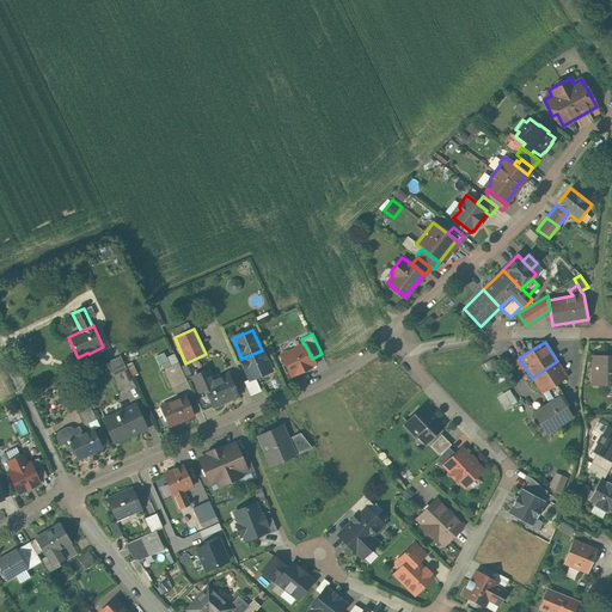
[(304,344),(281,355),(291,374),(295,373),(295,374),(310,367),(310,366),(314,363),(312,359),(305,344),(304,344)]
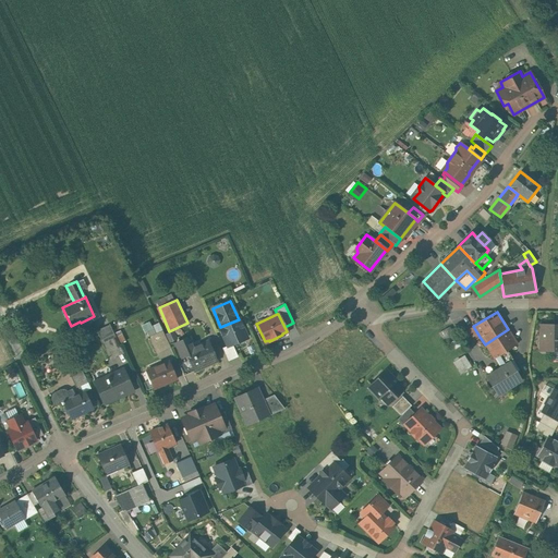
[(239,319),(220,327),(229,344),(246,337),(239,319)]
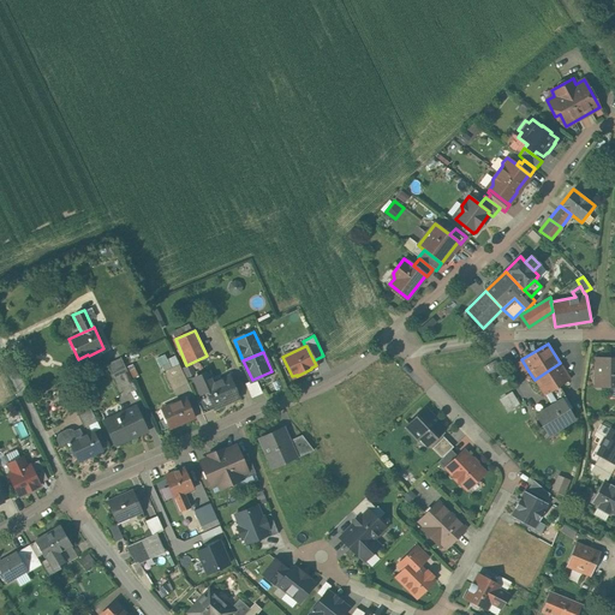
[(189,383),(178,353),(167,357),(166,353),(160,356),(172,389),(189,383)]
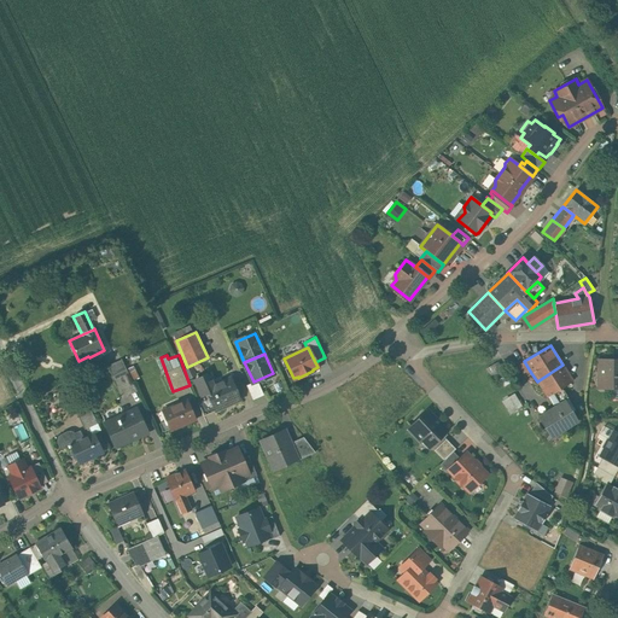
[(617,360),(599,361),(599,373),(602,377),(602,386),(617,386),(617,360)]
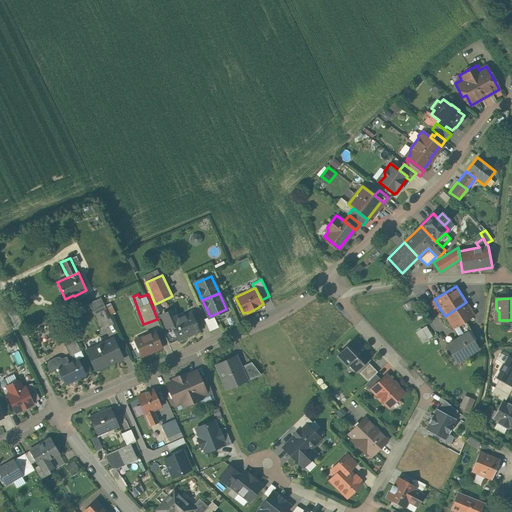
[(412,299),(402,305),(408,314),(417,308),(412,299)]
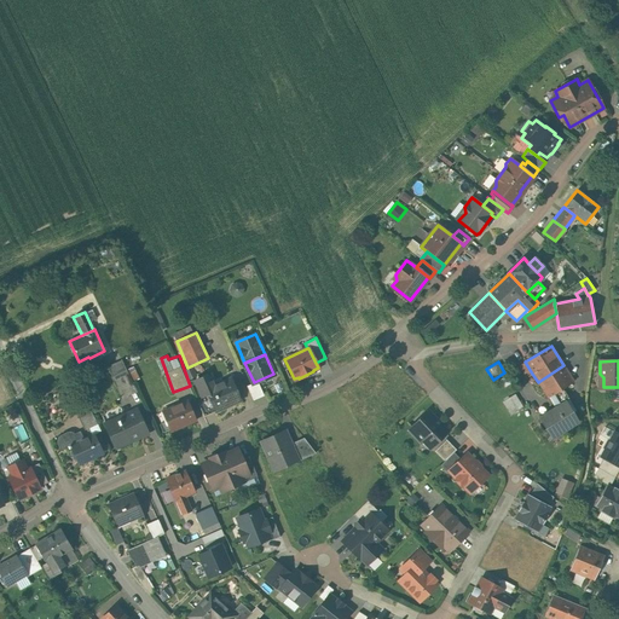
[(532,374),(525,362),(519,365),(526,377),(532,374)]
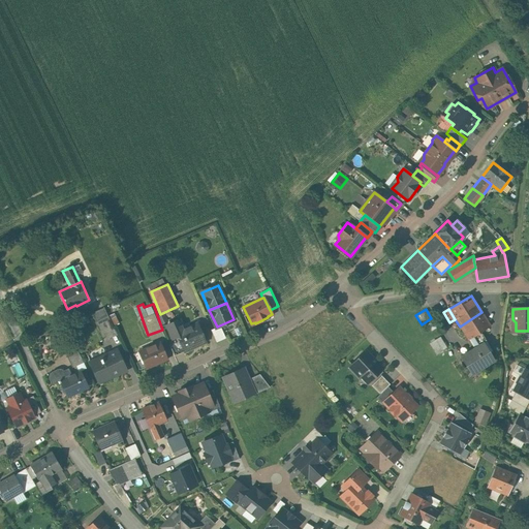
[(481,312),(460,327),(468,340),(469,339),(480,333),(490,325),(481,312)]
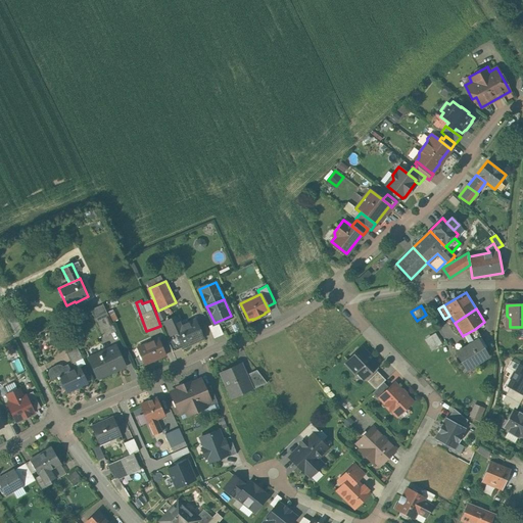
[(106,312),(94,318),(101,334),(114,329),(106,312)]
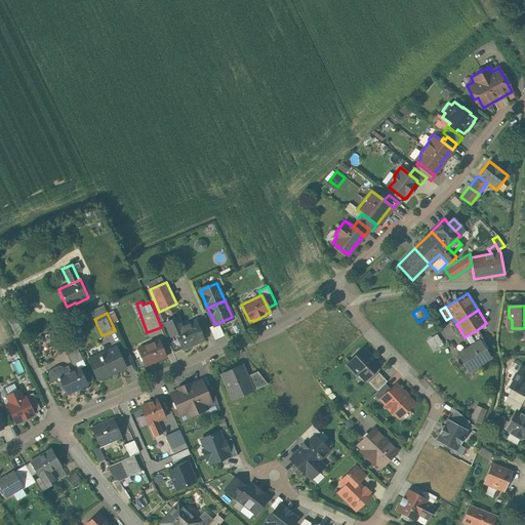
[(177,318),(166,323),(173,339),(176,337),(173,330),(182,327),(177,318)]
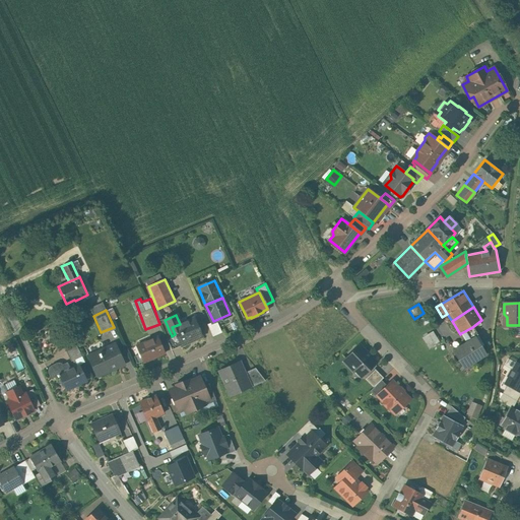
[(180,324),(172,327),(175,334),(180,346),(201,337),(199,331),(196,323),(194,318),(180,324)]
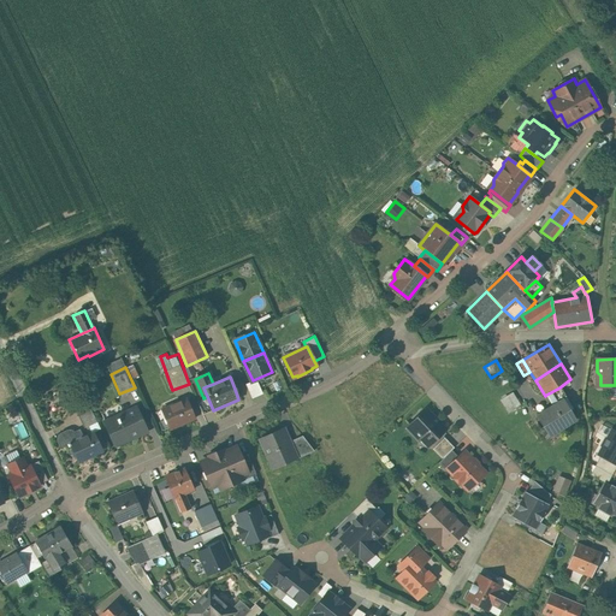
[(560,388),(546,395),(552,406),(535,415),(549,436),(575,419),(562,398),(566,397),(560,388)]
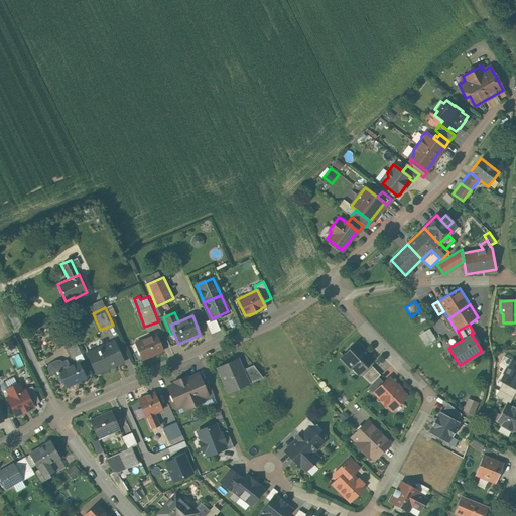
[(428,329),(418,335),(424,345),(435,339),(428,329)]
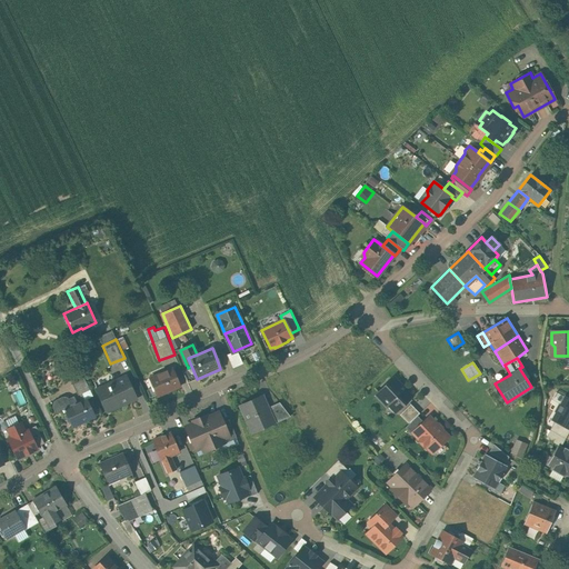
[(188,368),(181,370),(187,382),(197,379),(191,366),(188,368)]
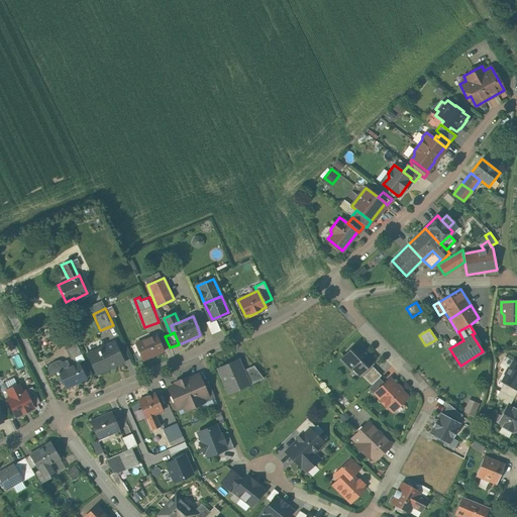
[(156,335),(135,343),(142,359),(162,351),(156,335)]
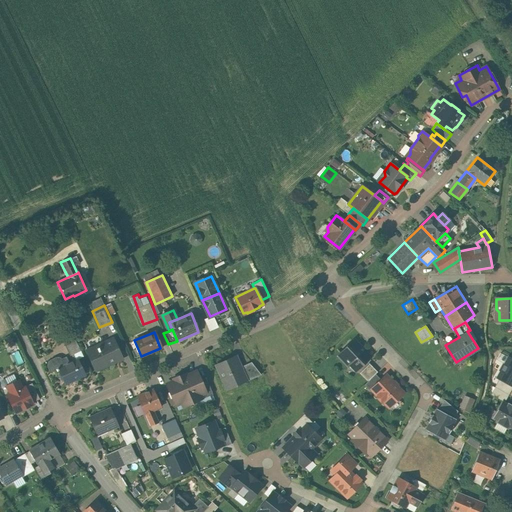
[(72,337),(65,341),(67,344),(64,345),(70,356),(80,351),(75,340),(73,341),(72,337)]
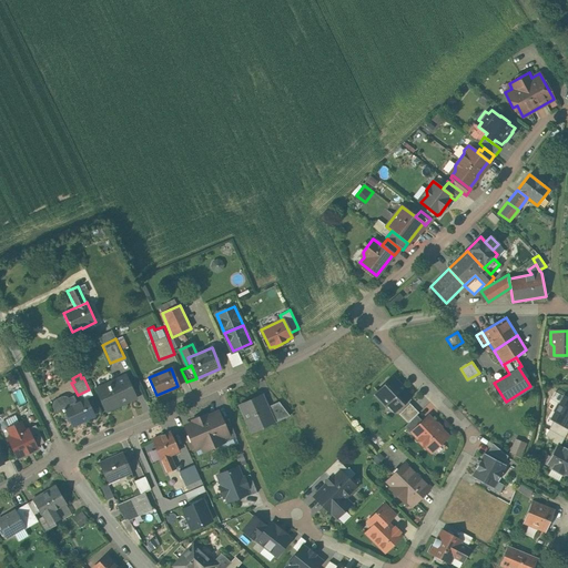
[(124,376),(97,389),(107,411),(127,401),(124,397),(133,394),(124,376)]
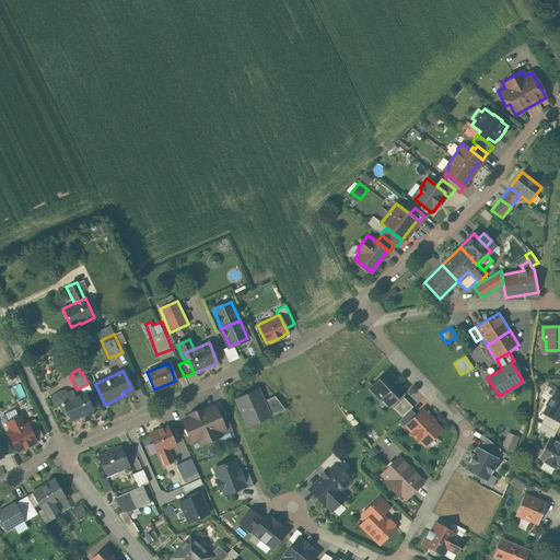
[(387,371),(371,387),(370,389),(380,400),(384,397),(391,404),(405,389),(387,371)]
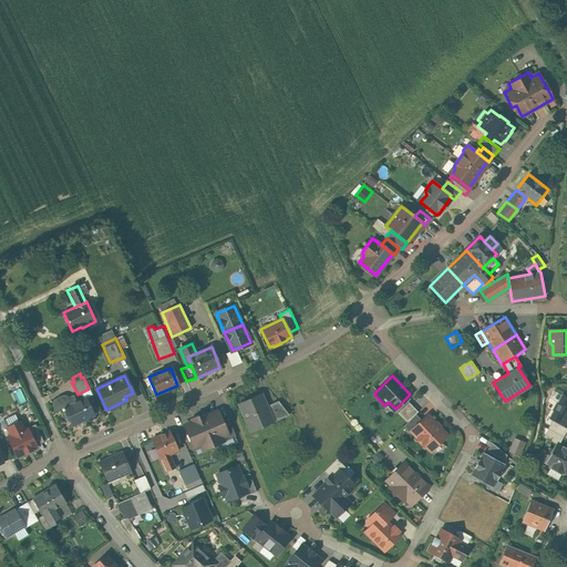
[(62,394),(61,395),(52,399),(53,401),(52,404),(54,409),(58,410),(61,410),(62,411),(62,410),(64,413),(65,412),(63,408),(75,402),(72,395),(69,397),(68,397),(66,395),(65,395),(63,395),(62,394)]
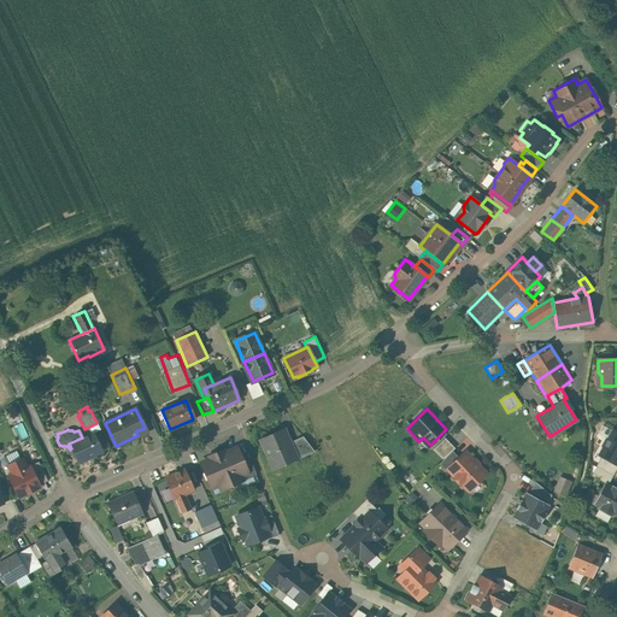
[(281,430),(260,440),(268,457),(270,456),(274,465),(293,457),(287,444),(281,430)]
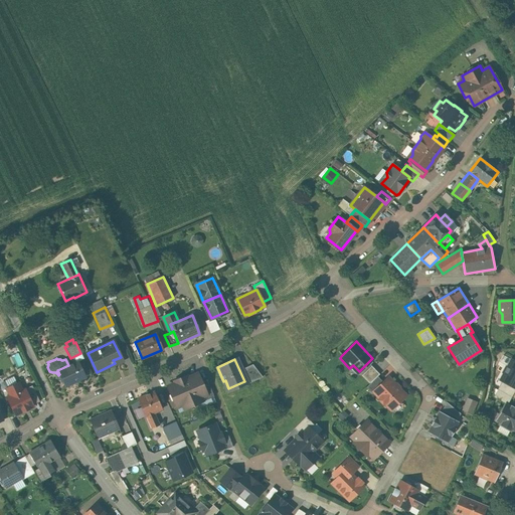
[(514,387),(514,361),(512,359),(508,366),(507,365),(503,372),(504,373),(500,379),(502,380),(514,387)]
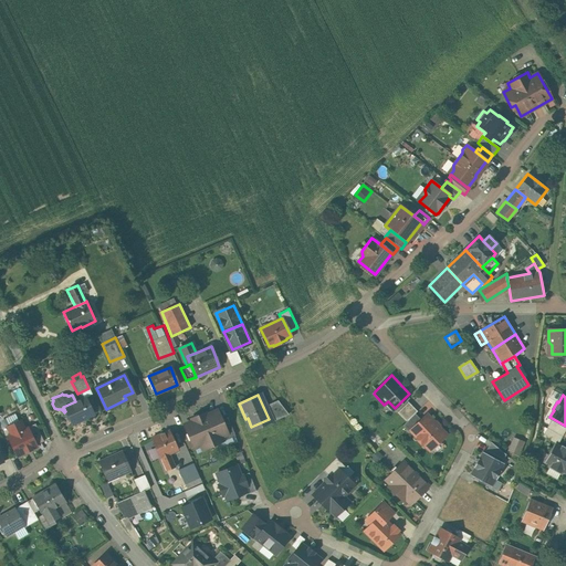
[(75,401),(63,407),(65,411),(72,425),(94,413),(85,397),(75,401)]
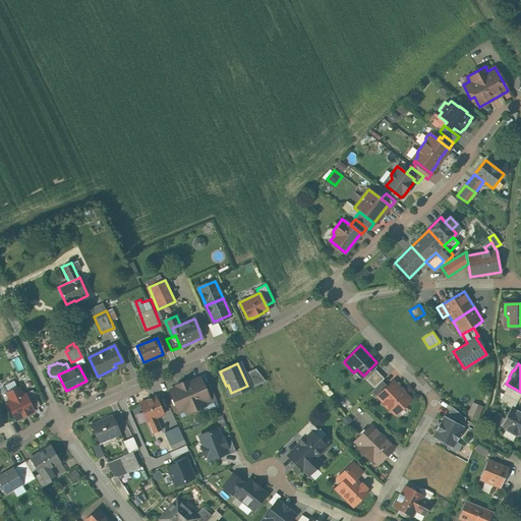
[(265,381),(255,368),(242,374),(247,386),(249,385),(251,387),(265,381)]
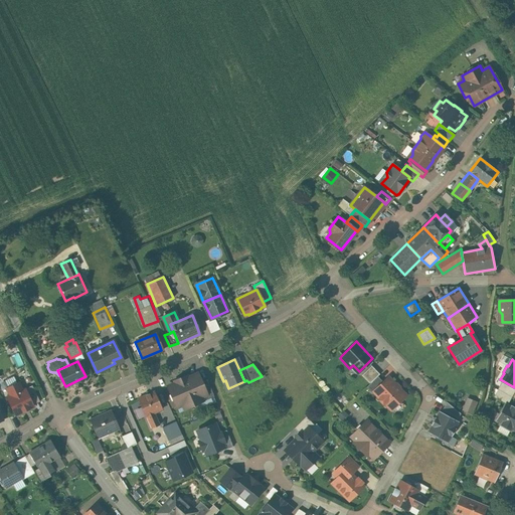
[(371,365),(361,374),(370,383),(376,376),(379,374),(371,365)]
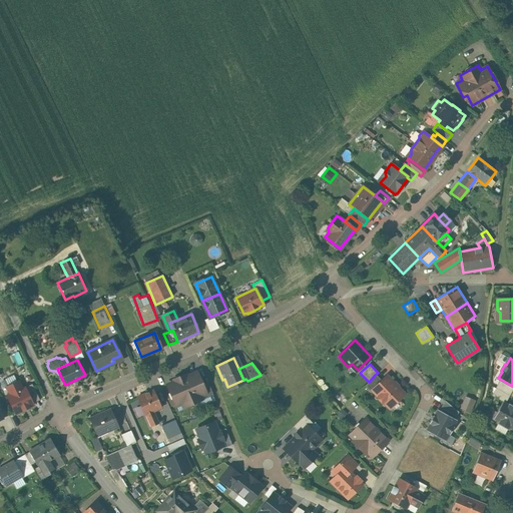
[(201,384),(196,372),(186,376),(192,390),(185,393),(189,404),(200,400),(198,396),(204,394),(205,397),(212,394),(207,382),(201,384)]
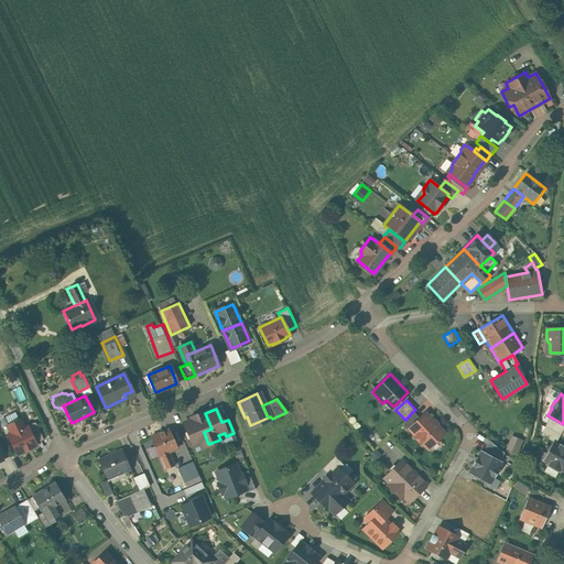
[(405,420),(401,424),(408,431),(409,429),(419,419),(412,412),(405,420)]
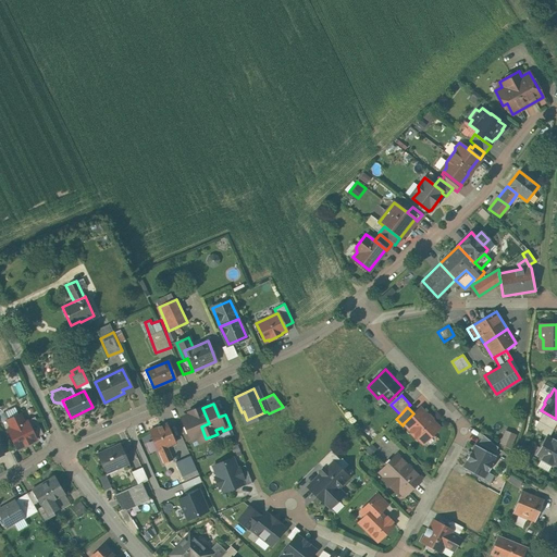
[(209,423),(202,408),(196,411),(195,409),(188,411),(188,413),(182,417),(188,432),(187,432),(190,441),(199,437),(200,441),(206,438),(201,426),(209,423)]
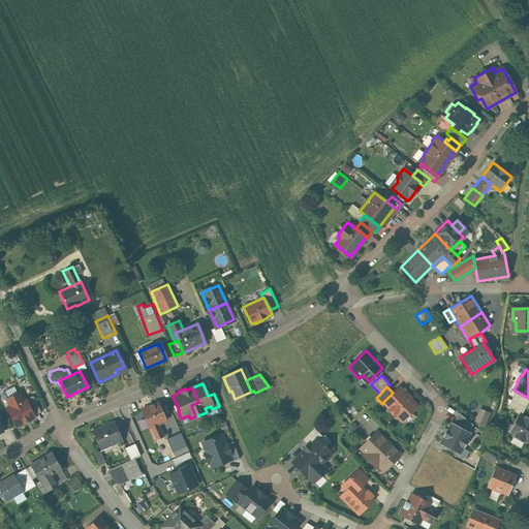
[(393,393),(383,402),(390,408),(390,411),(392,414),(395,414),(401,421),(416,406),(398,387),(393,393)]
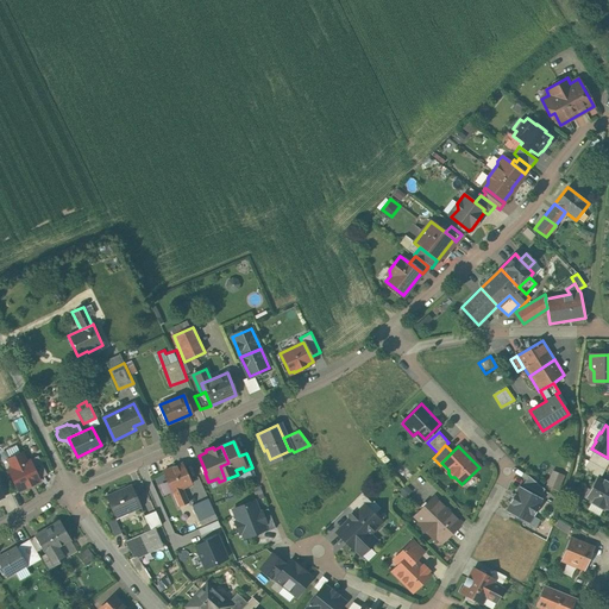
[(608,460),(608,458),(594,450),(588,460),(604,470),(608,460)]
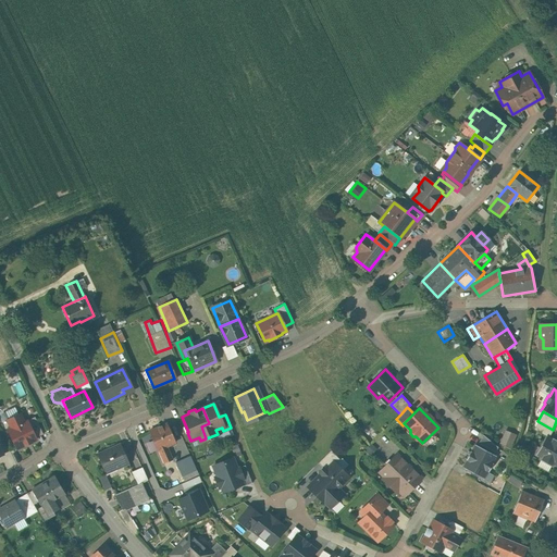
[(12,428),(8,430),(16,448),(25,445),(26,445),(32,443),(31,442),(37,438),(36,437),(27,420),(24,422),(20,413),(8,419),(12,428)]
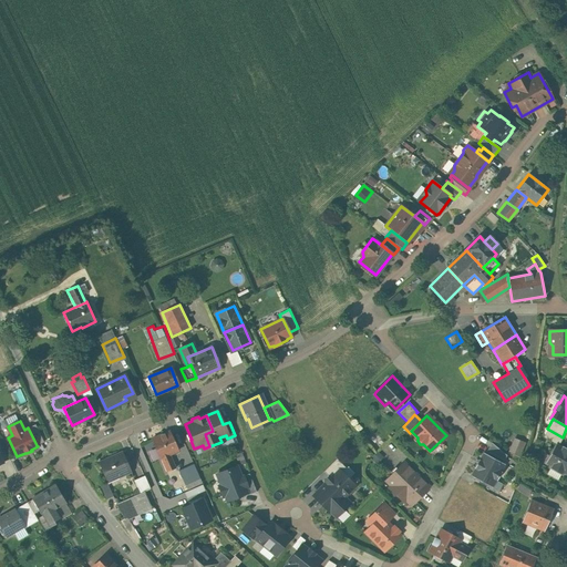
[(35,424),(28,428),(37,445),(44,442),(35,424)]
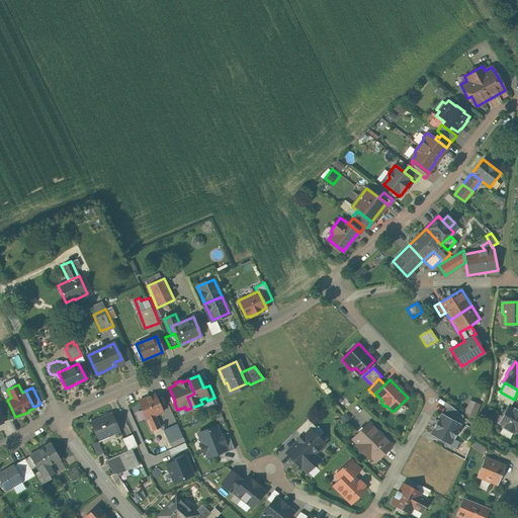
[(514,400),(500,392),(496,399),(507,405),(508,405),(510,406),(514,400)]
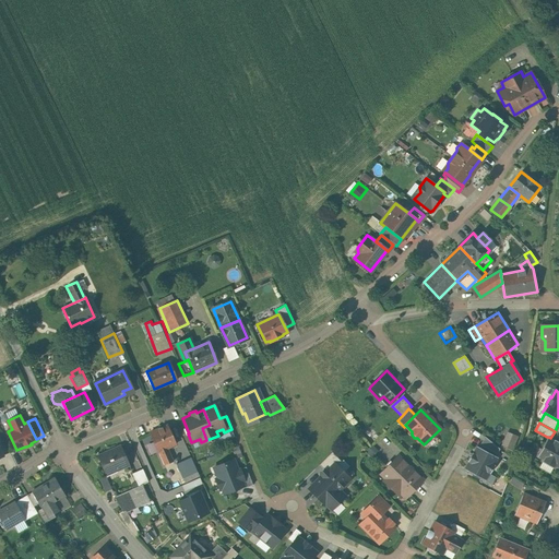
[(167,425),(150,432),(157,451),(158,451),(165,464),(173,461),(166,448),(175,443),(167,425)]
